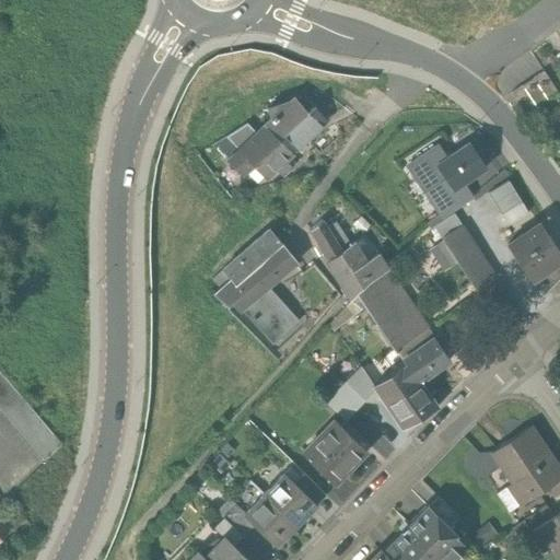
[(544,73),(512,95),(526,116),(558,94),(544,73)]
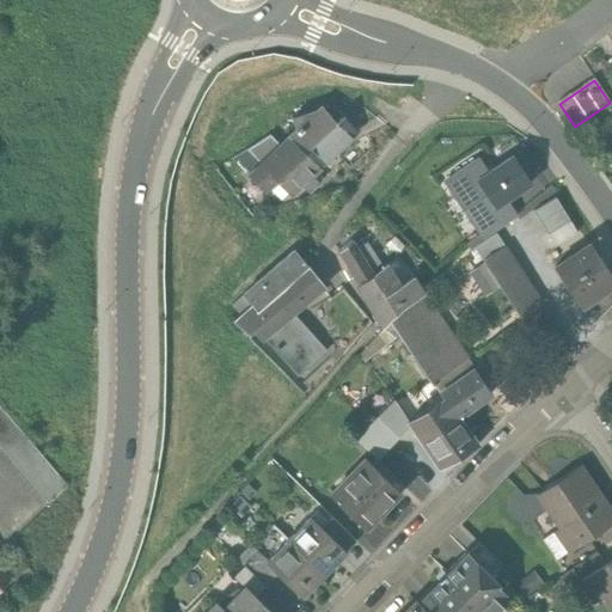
[(343,122),(304,155),(304,157),(320,172),(357,136),(343,122)]
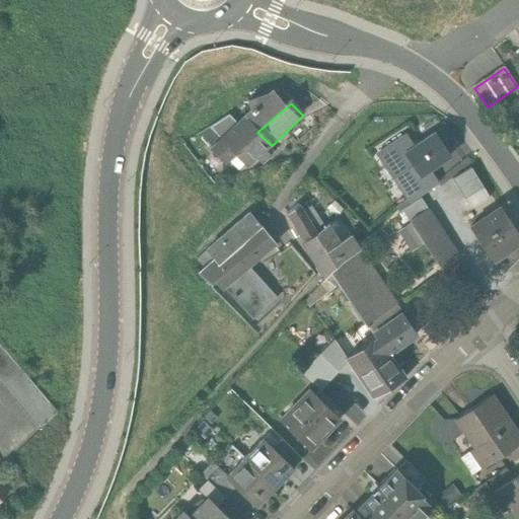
[(229,118),(210,130),(226,136),(237,126),(229,118)]
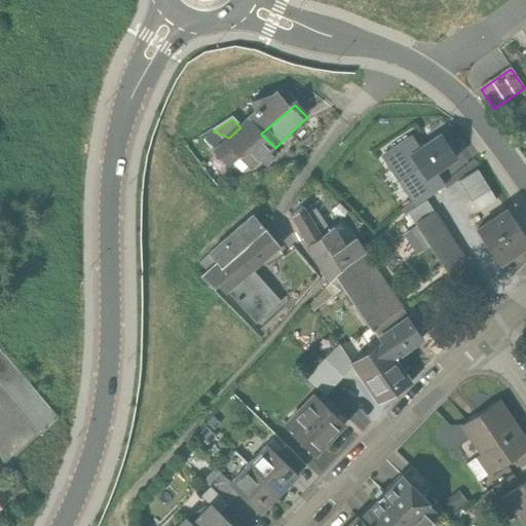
[(229,138),(213,152),(225,165),(236,155),(261,135),(261,134),(249,121),(240,127),(229,138)]
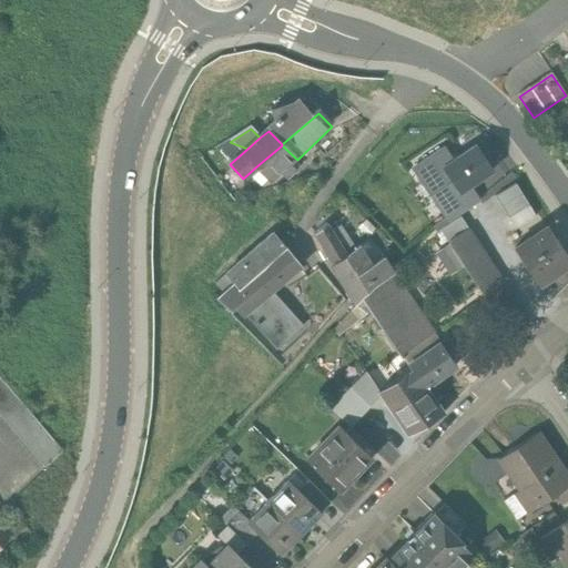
[(282,145),(255,168),(271,184),(281,175),(285,181),(295,173),(290,166),(297,160),(282,145)]
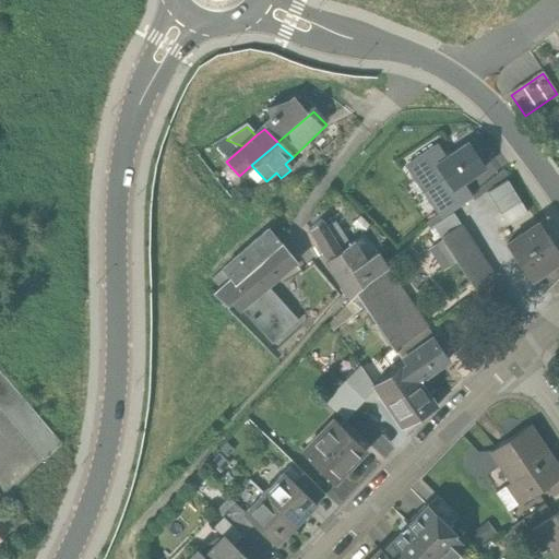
[(437,147),(405,168),(431,205),(462,185),(485,169),(467,145),(445,159),(437,147)]
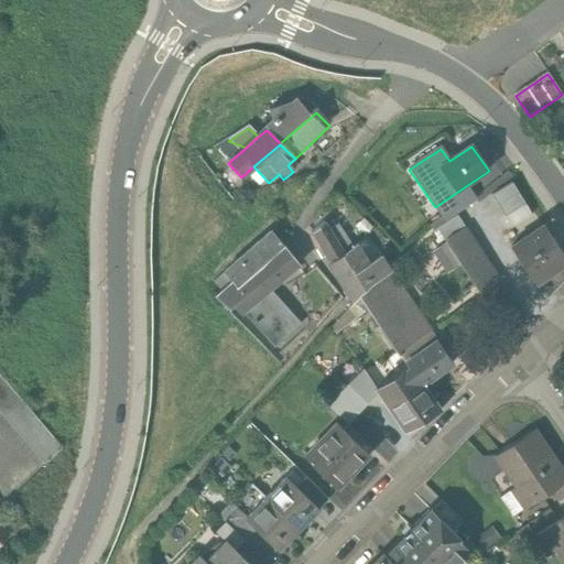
[(510,183),(490,197),(505,219),(525,205),(510,183)]
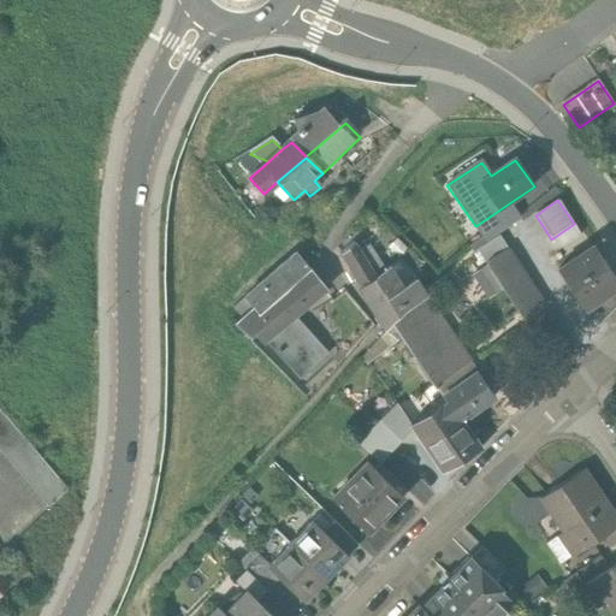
[(509,203),(475,226),(486,243),(497,234),(519,217),(509,203)]
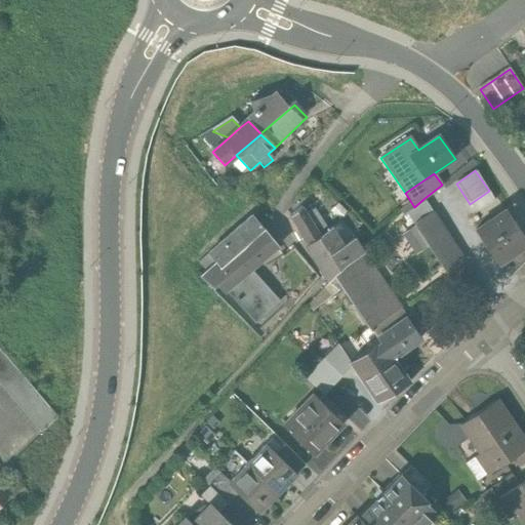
[(349,210),(335,197),(331,200),(329,197),(326,200),(342,215),(349,210)]
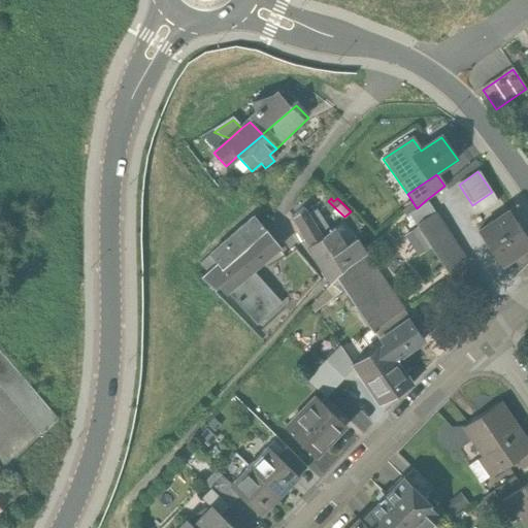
[(491,301),(426,200),(417,208),(408,215),(472,312),(491,301)]
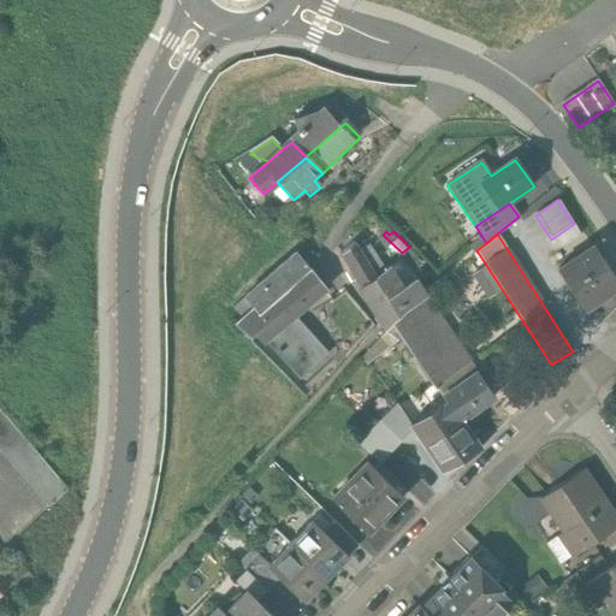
[(374,277),(354,244),(341,254),(359,285),(374,277)]
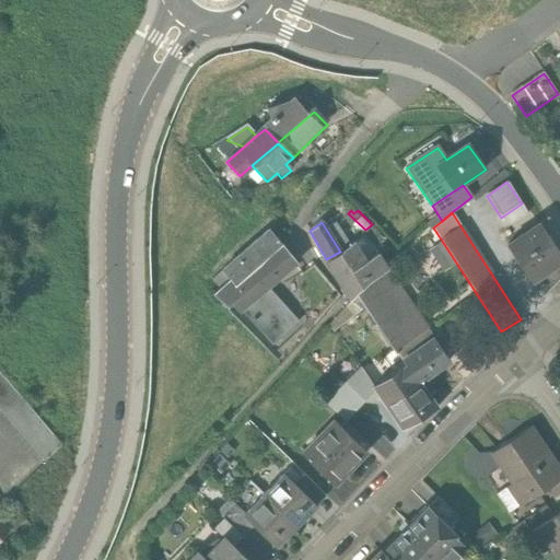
[(559,254),(539,224),(506,246),(532,282),(559,261),(559,254)]
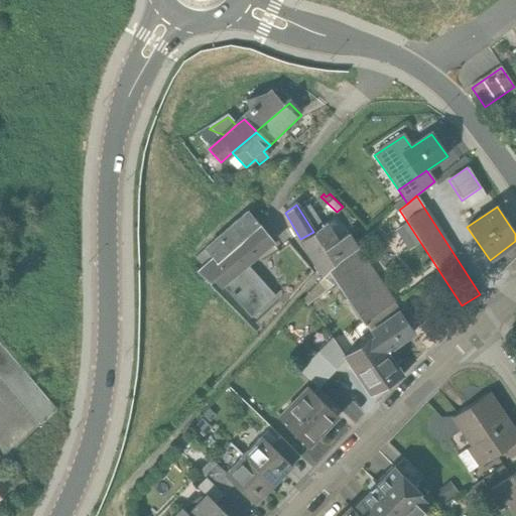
[(247,215),(202,255),(209,263),(213,259),(217,263),(258,227),(247,215)]
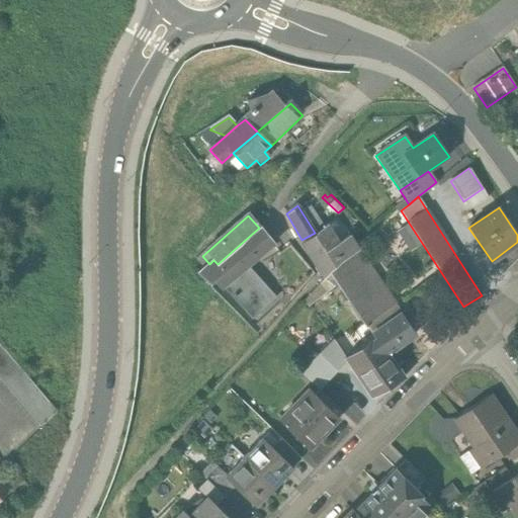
[(337,243),(326,224),(315,233),(301,240),(301,241),(324,277),(330,272),(341,262),(358,251),(348,236),(337,243)]
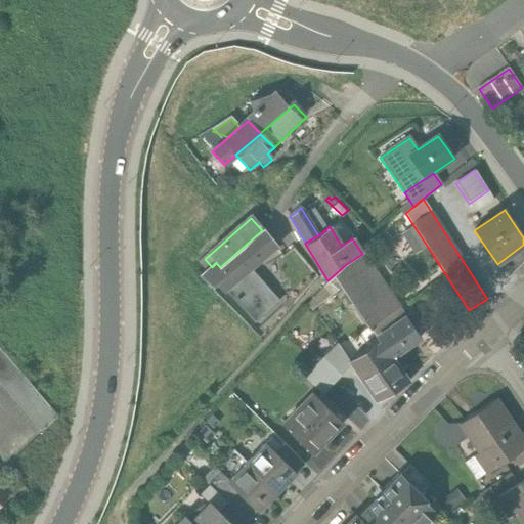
[(220,267),(205,281),(210,286),(216,279),(256,324),(279,303),(251,270),(277,247),(263,229),(262,230),(220,267)]
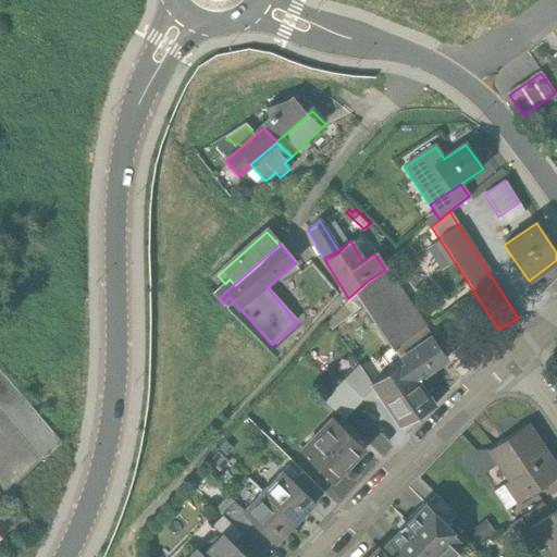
[(424,326),(385,270),(367,282),(355,293),(393,349),(394,348),(424,326)]
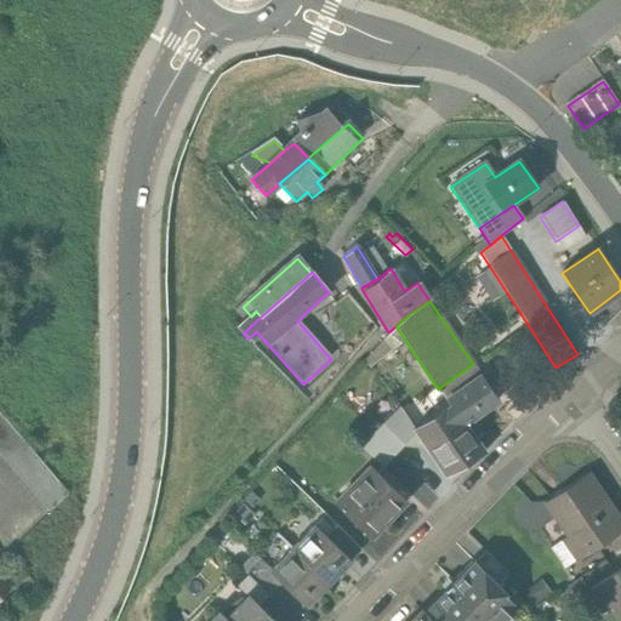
[(415,427),(415,428),(417,432),(445,476),(486,451),(465,423),(499,400),(473,364),(439,388),(449,404),(415,427)]
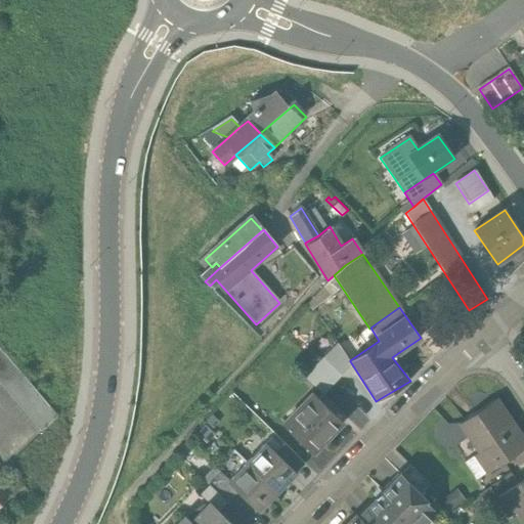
[(4,385),(41,430),(58,417),(0,344),(0,367),(1,367),(11,380),(4,385)]
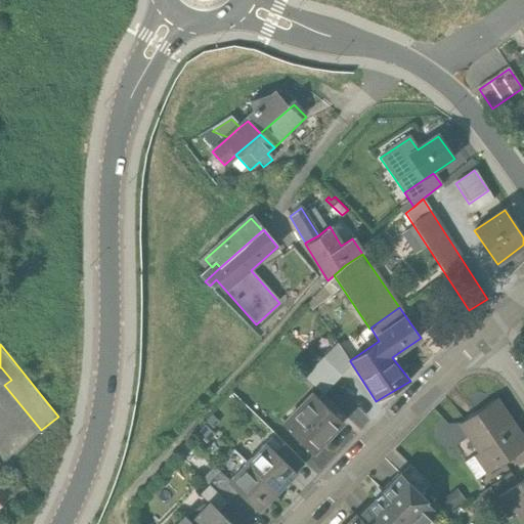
[(337,344),(315,366),(334,384),(352,364),(350,361),(350,360),(337,344)]
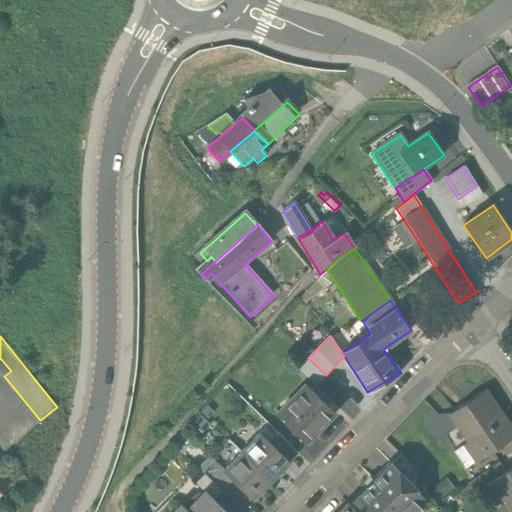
[(326,375),(308,358),(298,368),(316,385),(326,375)]
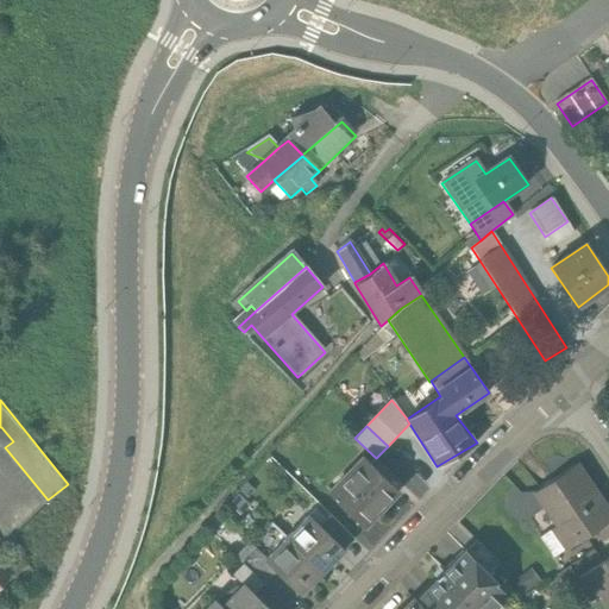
[(364,457),(328,493),(363,526),(397,490),(364,457)]
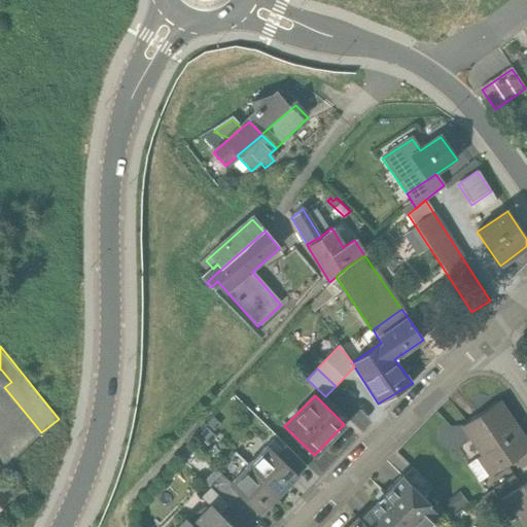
[(526,444),(498,402),(463,426),(483,455),(479,458),(491,477),(526,451),(526,444)]
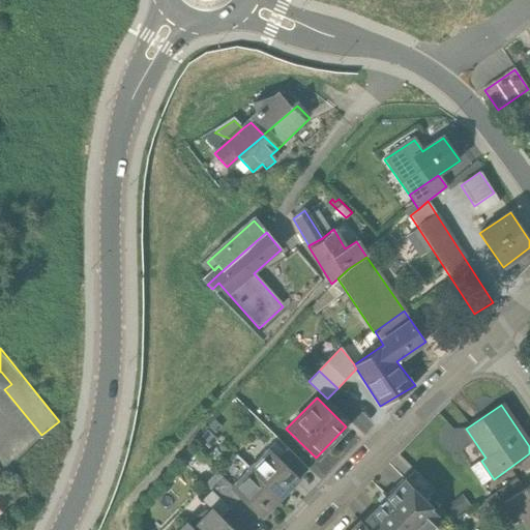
[(306,468),(288,449),(277,460),(296,478),(306,468)]
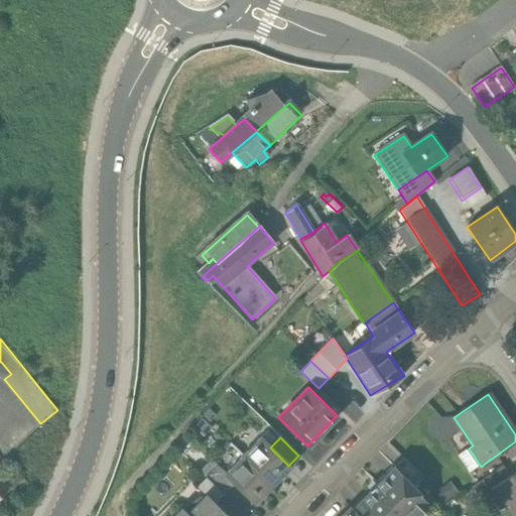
[(260,439),(243,458),(271,486),(289,468),(288,466),(270,447),(260,439)]
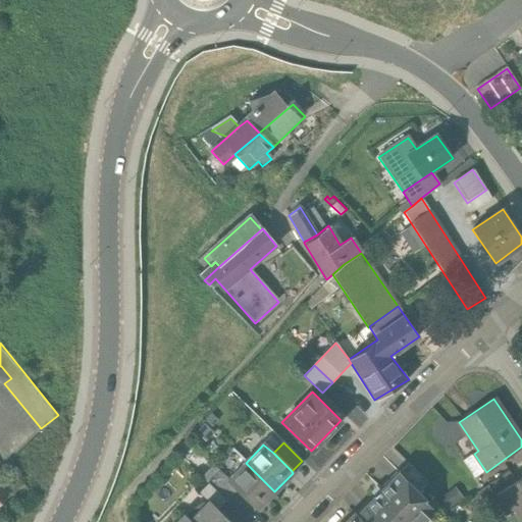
[(274,491),(246,463),(228,480),(227,481),(238,490),(257,510),(274,491)]
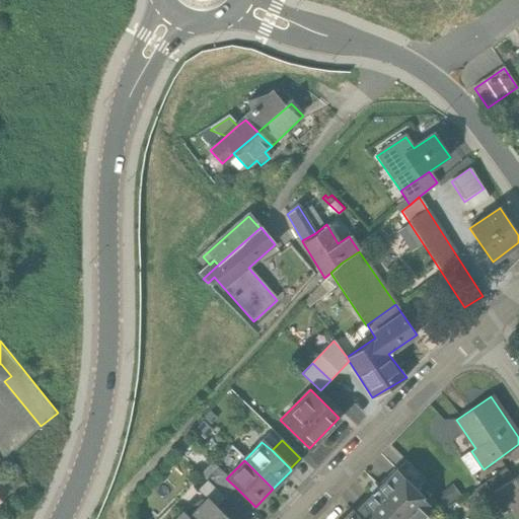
[(424,478),(405,461),(397,470),(415,488),(424,478)]
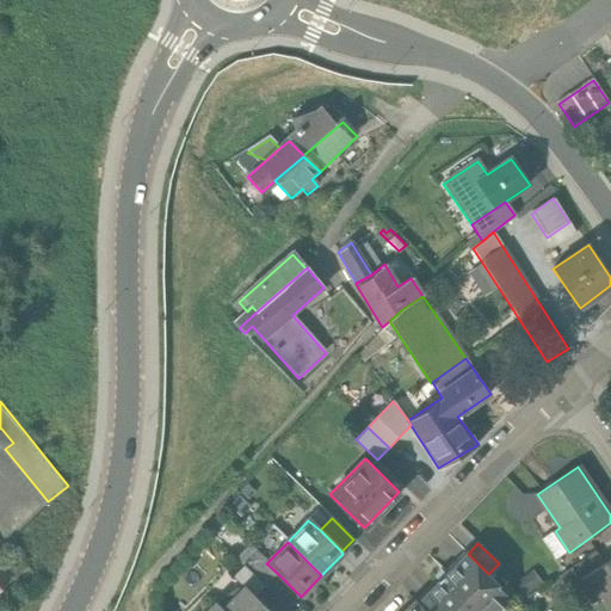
[(267,562),(255,550),(241,563),(245,567),(265,587),(278,574),(266,563),(267,562)]
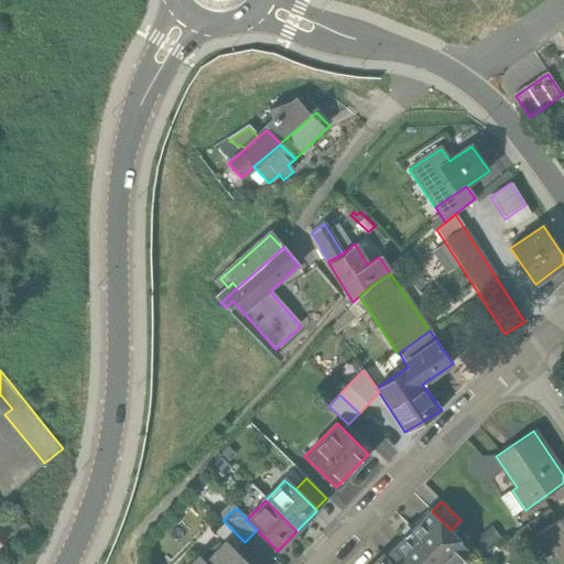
[(550,509),(527,524),(534,535),(557,520),(550,509)]
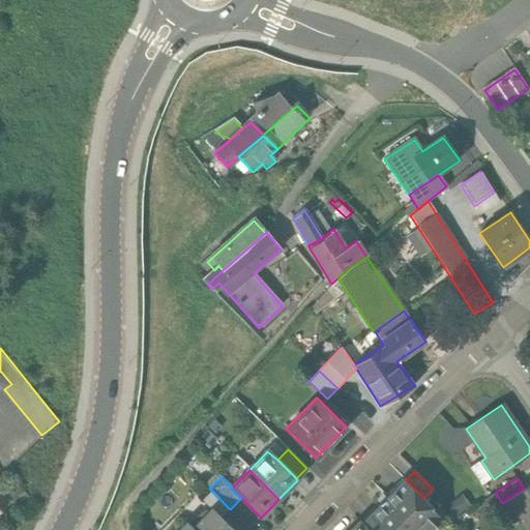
[(404,479),(362,523),(370,529),(419,529),(422,528),(423,528),(437,514),(427,504),(429,503),(423,498),(406,480),(404,479)]
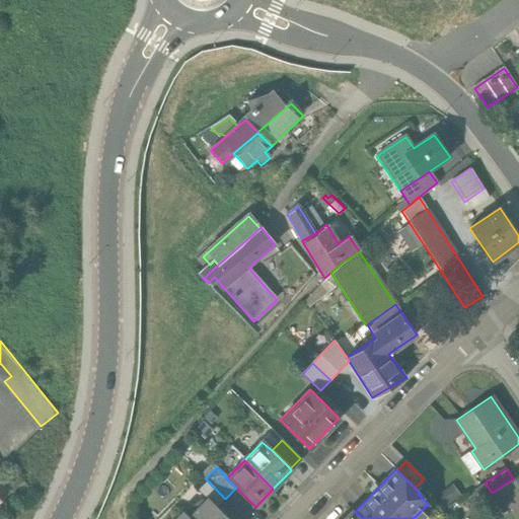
[(518,474),(513,478),(492,493),(505,511),(518,501),(518,474)]
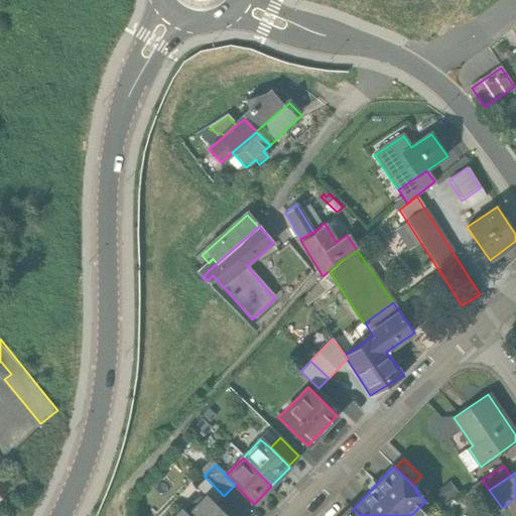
[(224,496),(207,479),(198,488),(206,496),(206,495),(216,504),(224,496)]
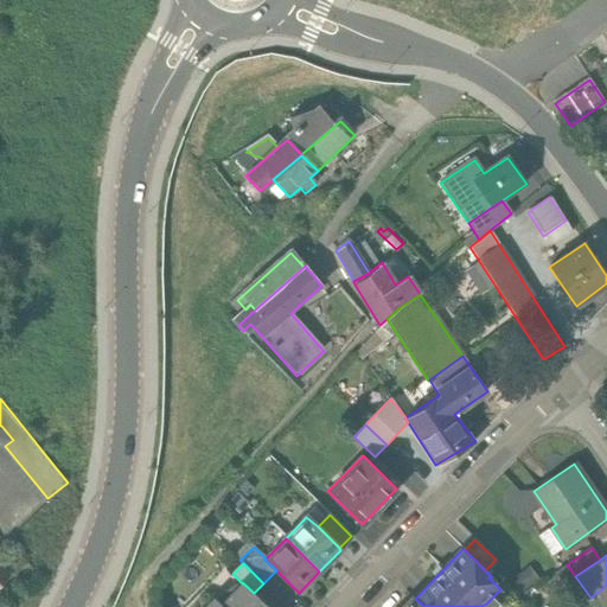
[(242,583),(221,605),(213,598),(204,606),(268,606),(254,593),(242,582),(242,583)]
